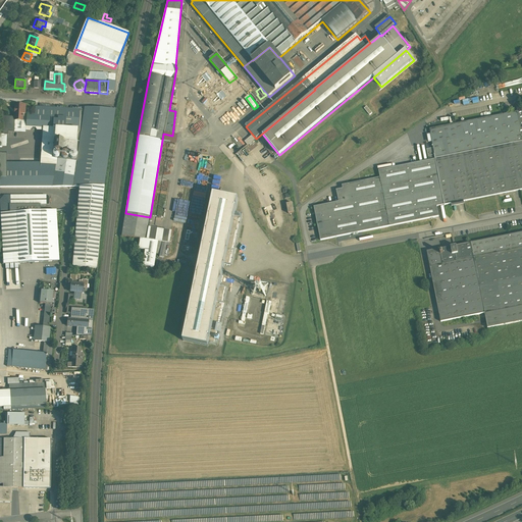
[(25,106),(15,106),(14,117),(14,120),(22,121),(22,114),(24,115),(25,106)]
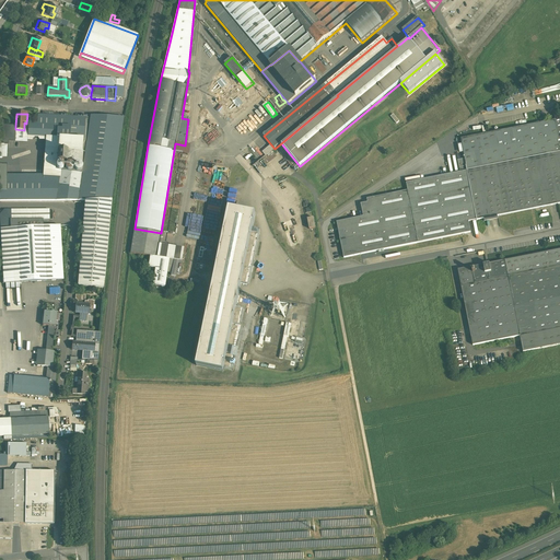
[(90,118),(37,115),(37,125),(71,127),(70,138),(77,139),(76,152),(69,151),(69,152),(67,152),(66,163),(61,163),(59,181),(56,201),(85,200),(112,200),(124,117),(91,116),(90,118)]
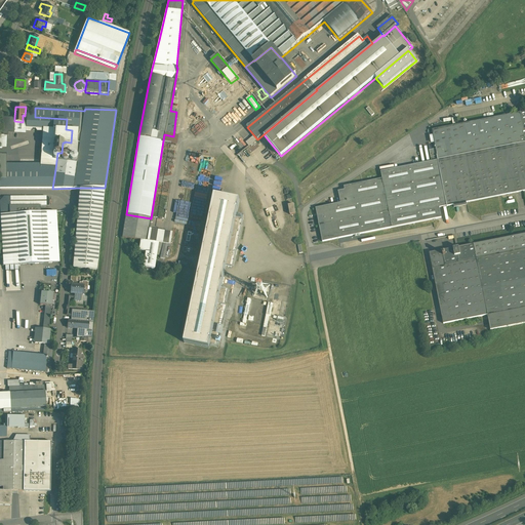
[(524,112),(432,130),(436,149),(438,160),(447,206),(524,191),(524,112)]
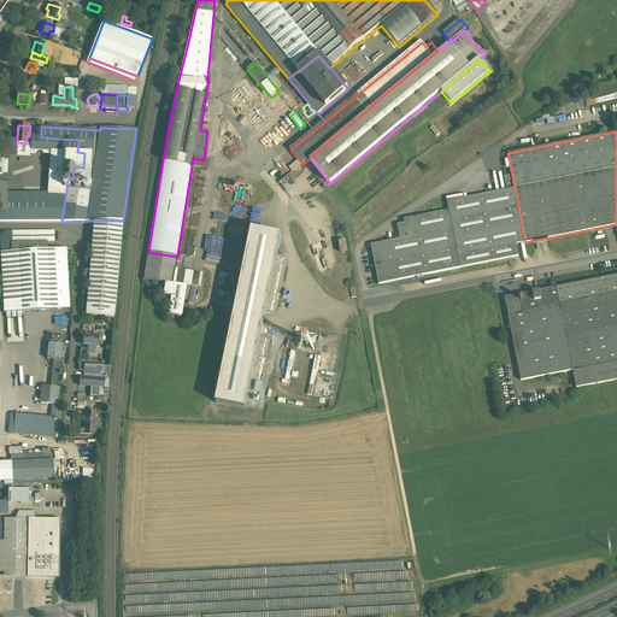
[(17,139),(0,137),(0,141),(0,159),(4,160),(5,159),(6,152),(9,152),(17,152),(17,142),(17,139)]
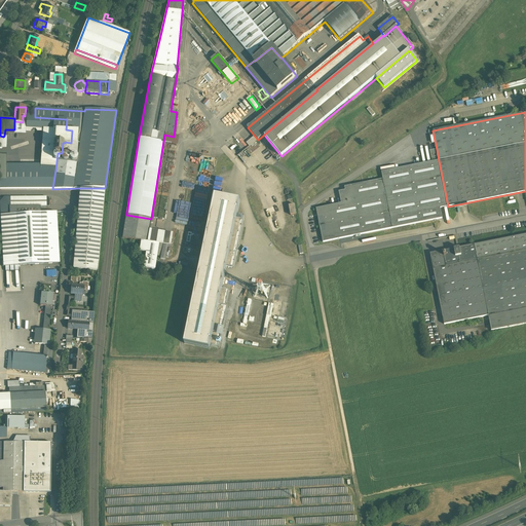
[(35,117),(27,117),(27,122),(27,130),(30,130),(30,128),(54,129),(66,129),(67,119),(35,117)]
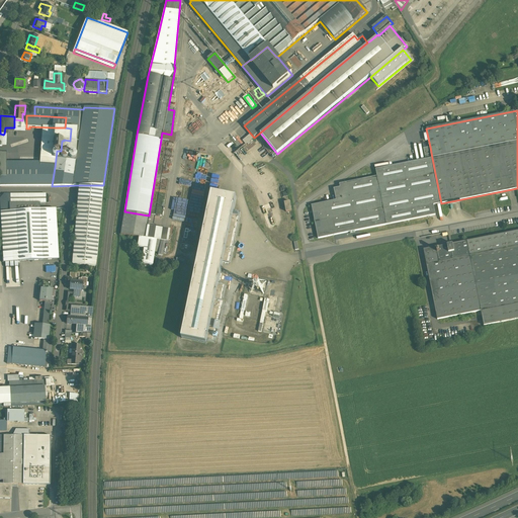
[(22,120),(14,119),(14,127),(26,128),(26,120),(22,120)]
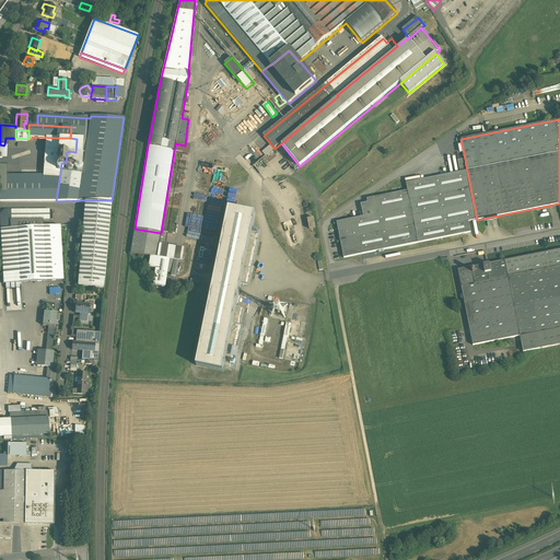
[(70,138),(58,138),(58,151),(67,151),(67,152),(69,152),(69,151),(70,138)]
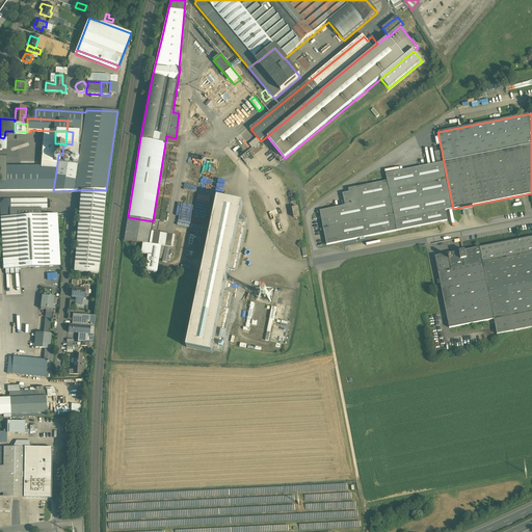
[(63,143),(55,143),(54,154),(58,155),(62,155),(63,144),(63,143)]
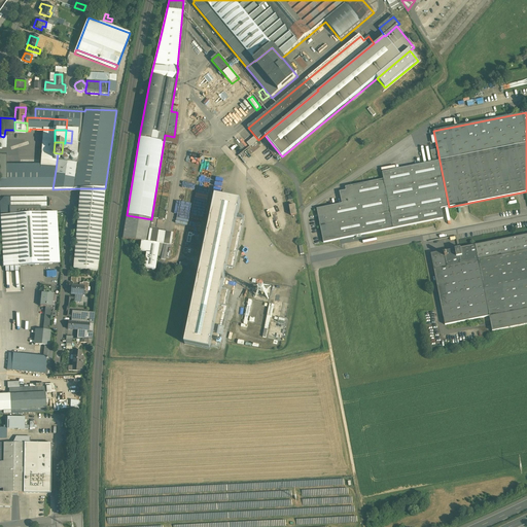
[(30,155),(31,153),(30,151),(29,149),(27,148),(25,147),(23,148),(21,149),(20,151),(20,153),(20,155),(21,157),(23,159),(25,159),(27,159),(29,157),(30,155)]
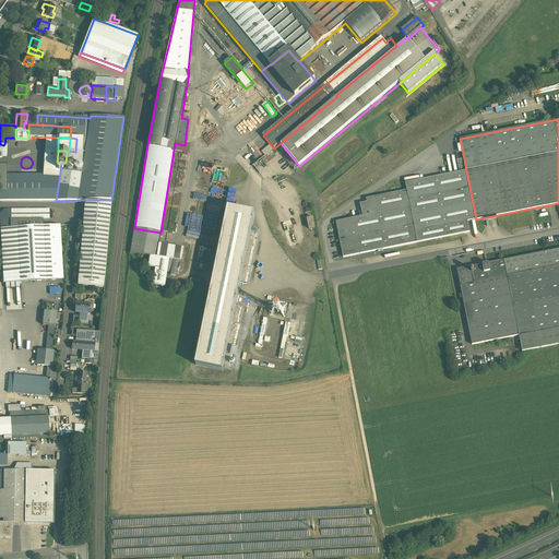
[(44,165),(44,163),(44,161),(43,158),(40,157),(38,157),(36,157),(35,158),(34,161),(33,163),(34,165),(35,167),(36,168),(38,168),(40,168),(43,166),(44,165)]
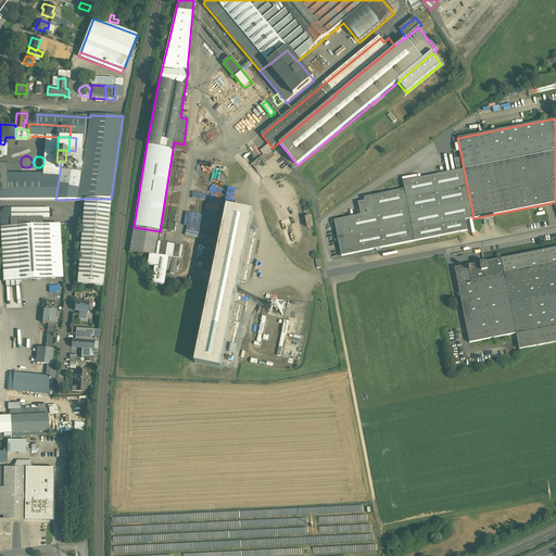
[(462,158),(454,160),(457,172),(464,169),(462,158)]
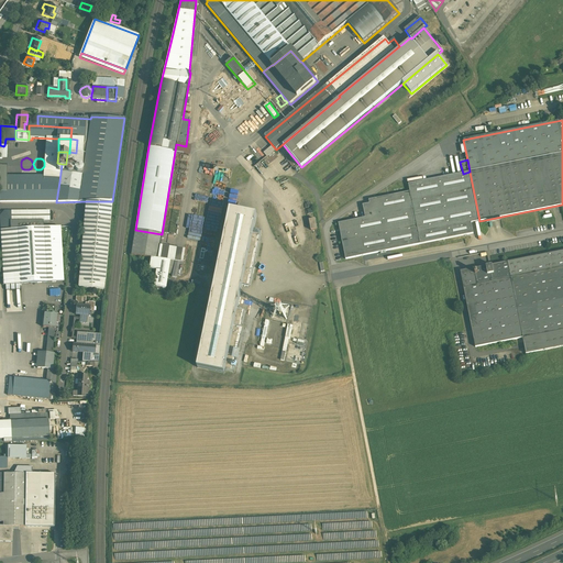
[(463,174),(408,185),(410,192),(420,244),(473,234),(471,223),(479,221),(470,172),(463,174)]
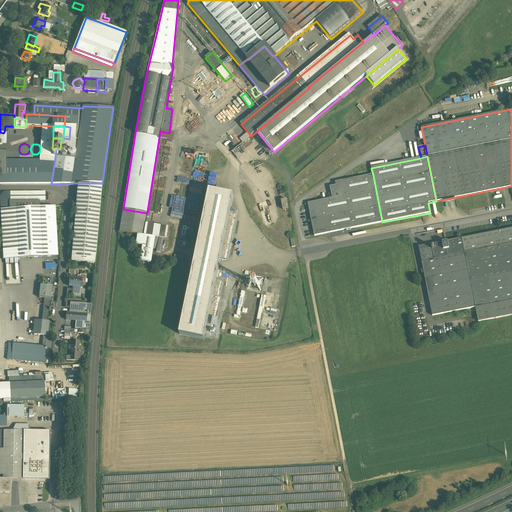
[(54,165),(6,165),(6,166),(4,166),(4,173),(0,173),(0,183),(51,184),(54,165)]
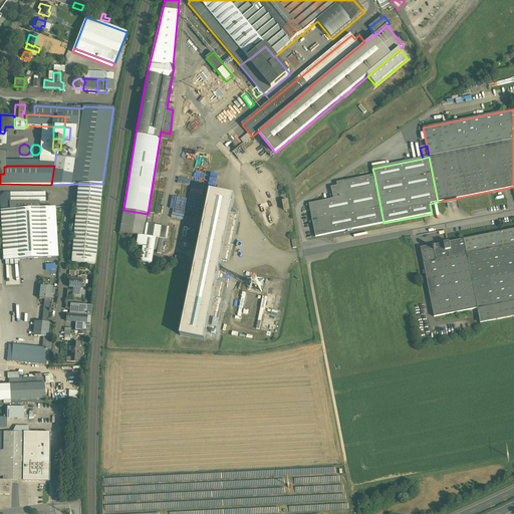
[(374,176),(337,183),(337,186),(331,188),(333,199),(309,204),(315,237),(383,223),(374,176)]
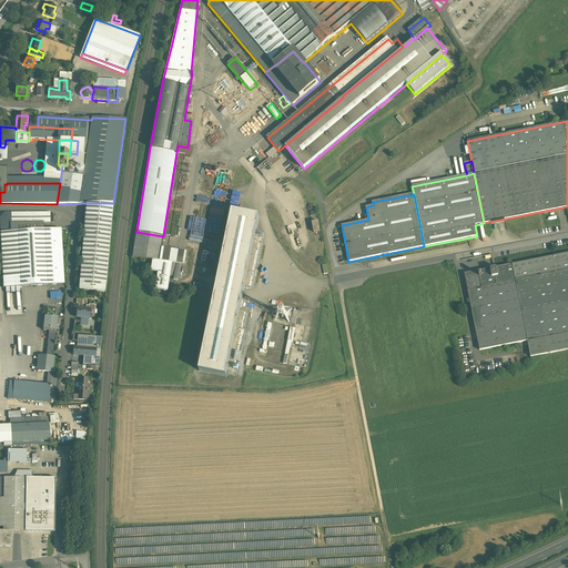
[(113,203),(87,203),(84,223),(85,223),(80,291),(104,293),(110,225),(113,203)]
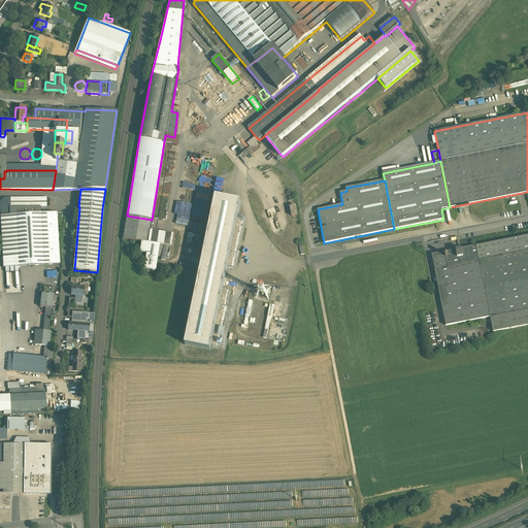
[(46,198),(4,198),(0,201),(0,205),(1,216),(10,216),(17,216),(40,213),(40,208),(46,207),(46,198)]
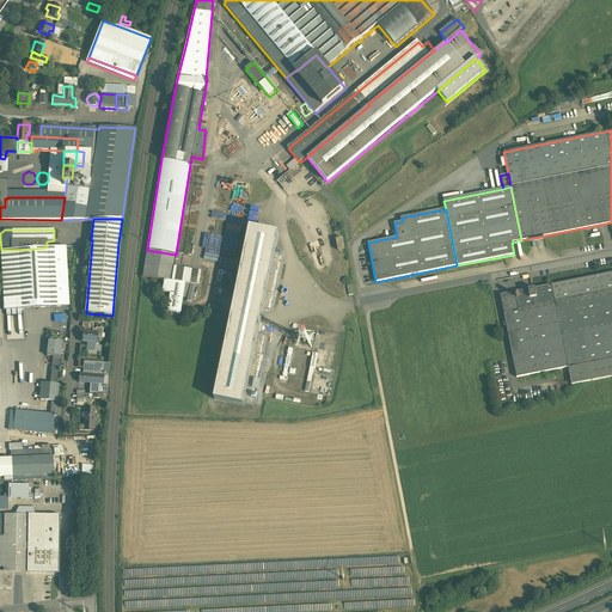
[(250,230),(214,401),(243,407),(244,402),(257,336),(263,310),(275,255),(279,234),(250,230)]
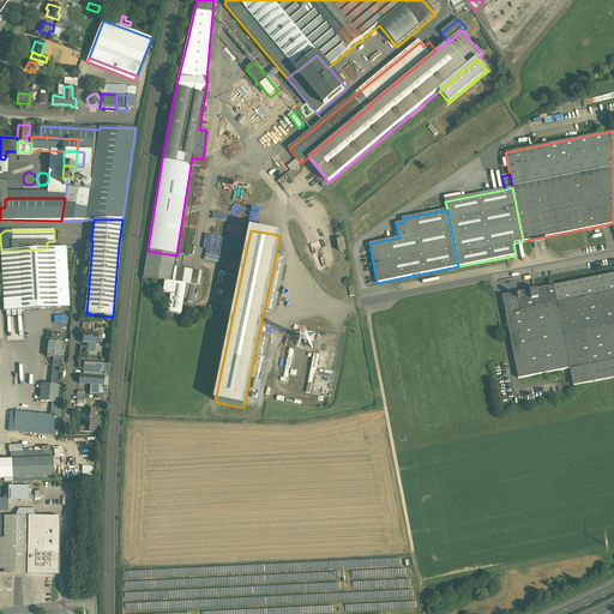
[(66,247),(47,248),(50,308),(70,307),(66,247)]
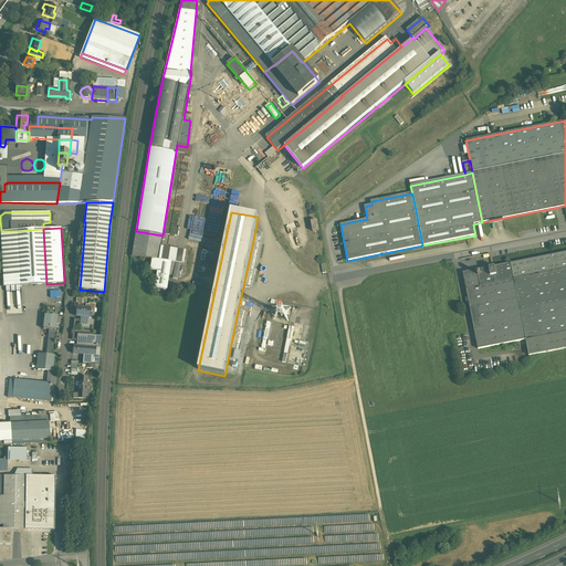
[(43,229),(18,231),(21,286),(46,284),(43,229)]
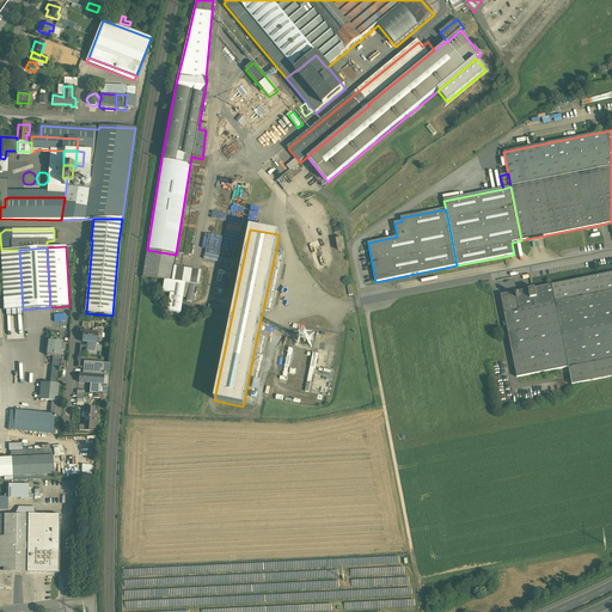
[(1,250),(0,250),(4,310),(23,310),(19,250),(1,250)]
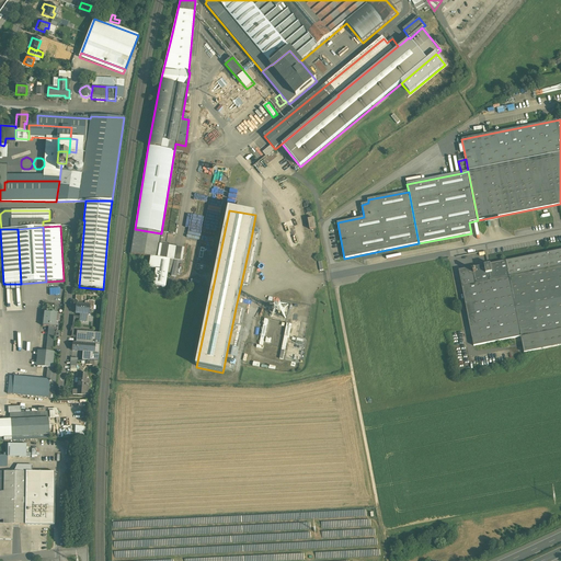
[(135,229),(130,253),(150,256),(158,258),(159,244),(161,233),(135,229)]
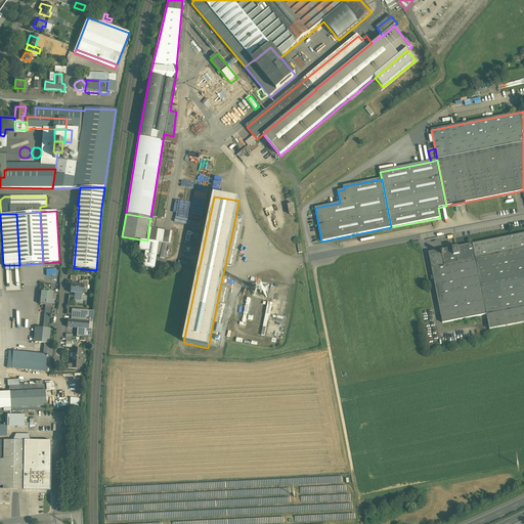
[(235,218),(225,265),(232,266),(243,219),(235,218)]
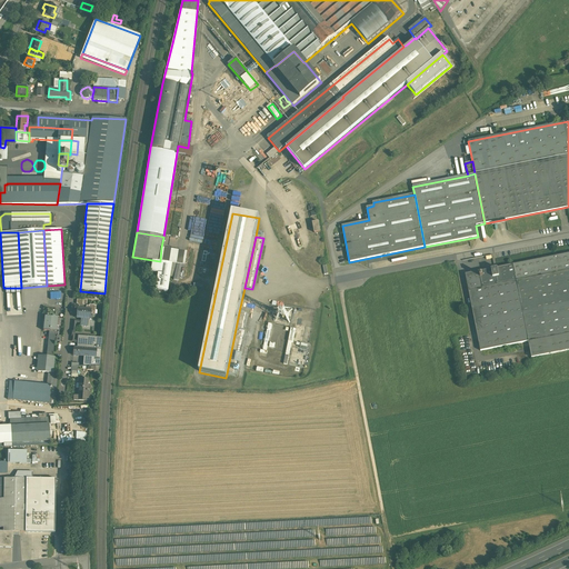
[(187,252),(161,248),(160,261),(171,263),(172,263),(185,265),(187,252)]
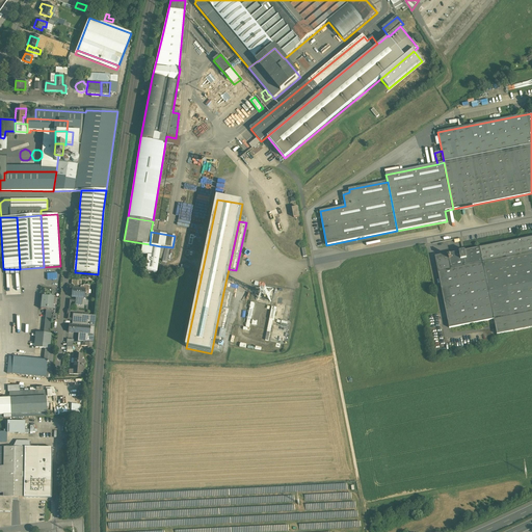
[(531,237),(435,257),(449,328),(494,320),(531,312),(531,237)]
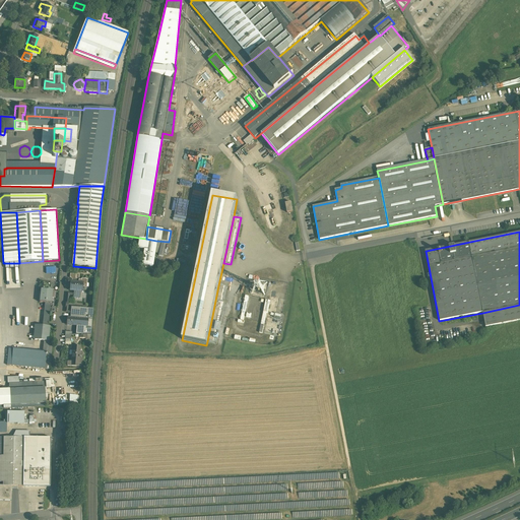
[(146,239),(139,238),(138,249),(144,250),(146,239)]
